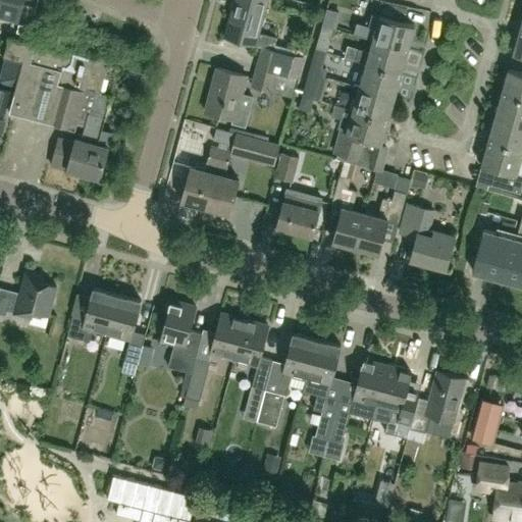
[(0,0),(0,12),(18,17),(22,0),(0,0)]
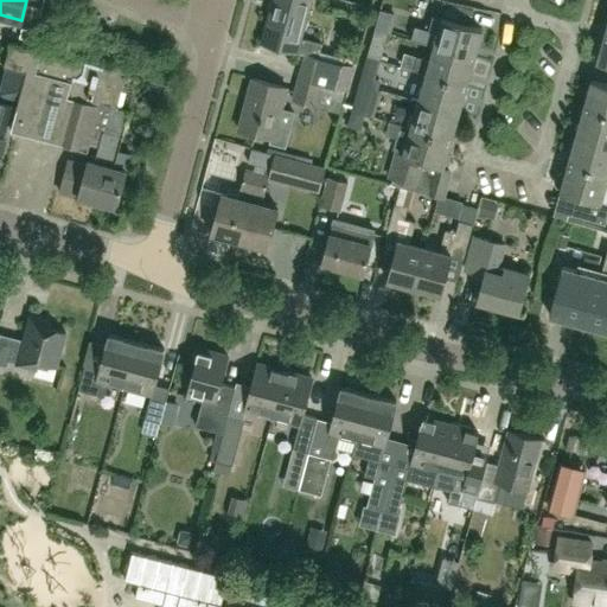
[(342,66),(330,63),(331,61),(318,58),(323,44),(301,38),(310,0),(273,0),(262,43),(306,53),(300,77),(325,84),(337,88),(337,87),(347,90),(350,80),(338,76),(342,66)]
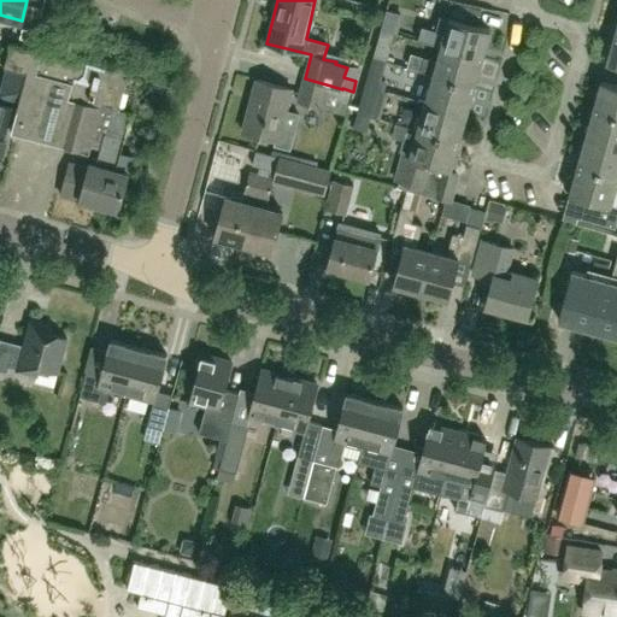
[(386,9),(380,29),(393,33),(399,12),(386,9)]
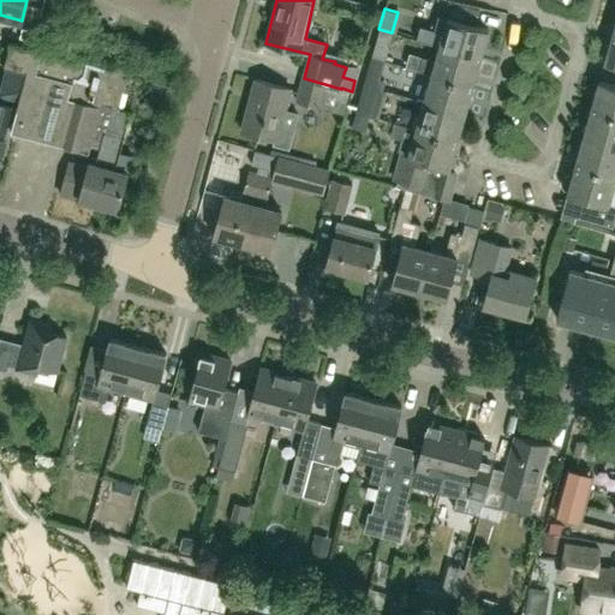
[(481,58),(489,29),(448,17),(439,15),(434,30),(421,27),(417,40),(440,47),(481,58)]
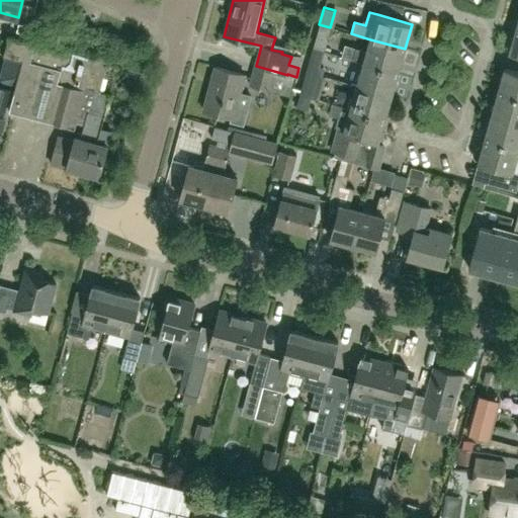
[(517,27),(516,27),(509,53),(517,54),(517,27)]
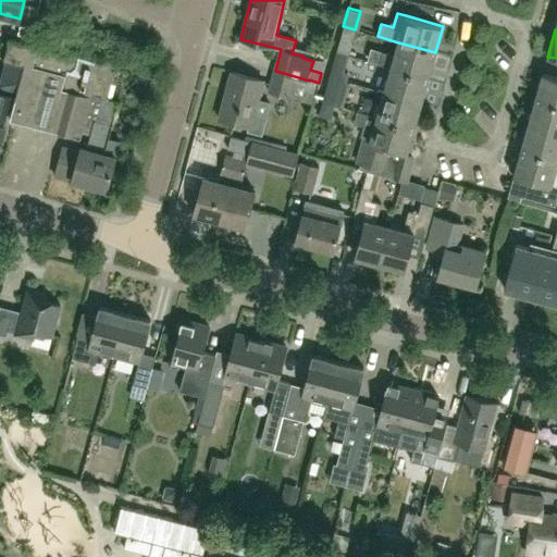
[(341,33),(336,51),(348,54),(354,37),(341,33)]
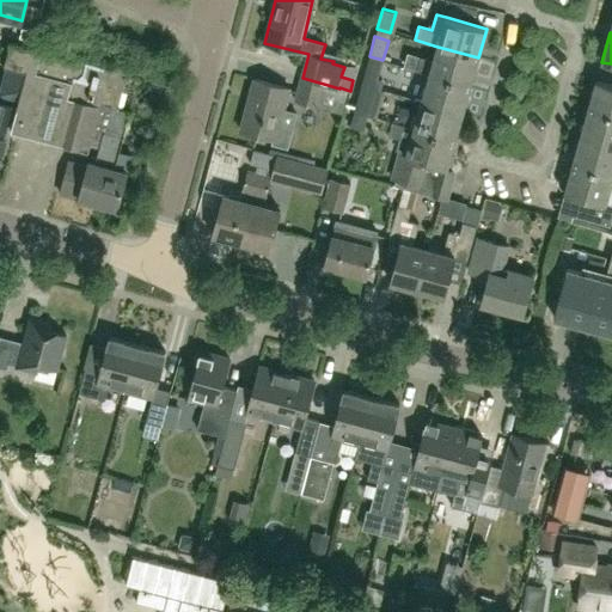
[(127,68),(42,46),(41,50),(11,42),(0,81),(0,96),(19,101),(11,130),(87,151),(90,144),(99,146),(95,163),(89,161),(85,172),(67,167),(60,194),(117,209),(127,171),(130,154),(118,151),(129,111),(116,108),(127,68)]
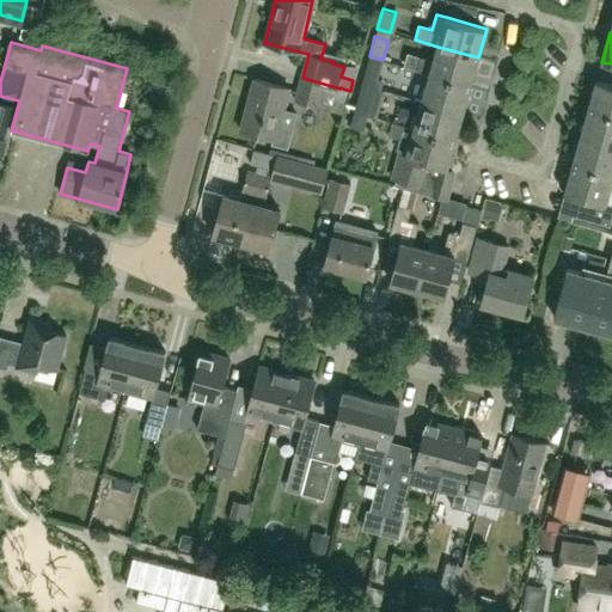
[(438,47),(433,61),(420,57),(416,69),(429,73),(471,85),(478,57),(438,47)]
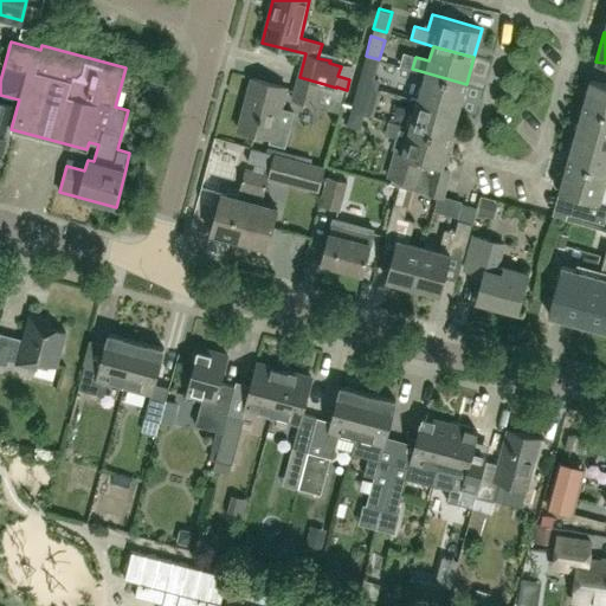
[(366,56),(359,81),(378,86),(379,79),(374,77),(379,59),(366,56)]
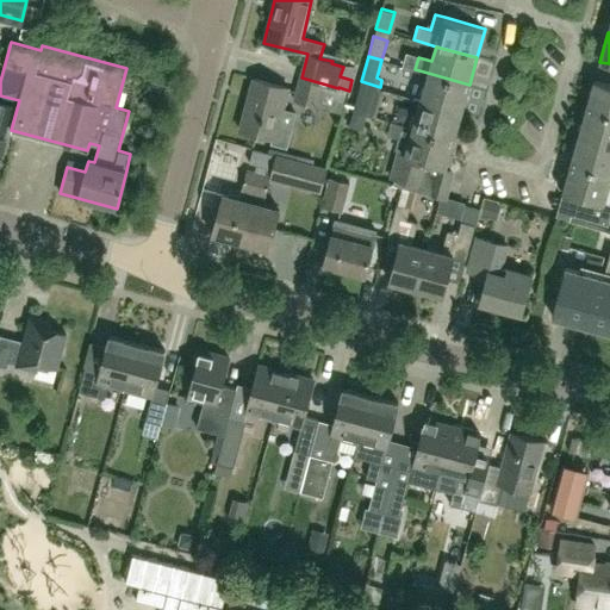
[(428,73),(421,101),(461,113),(470,85),(428,73)]
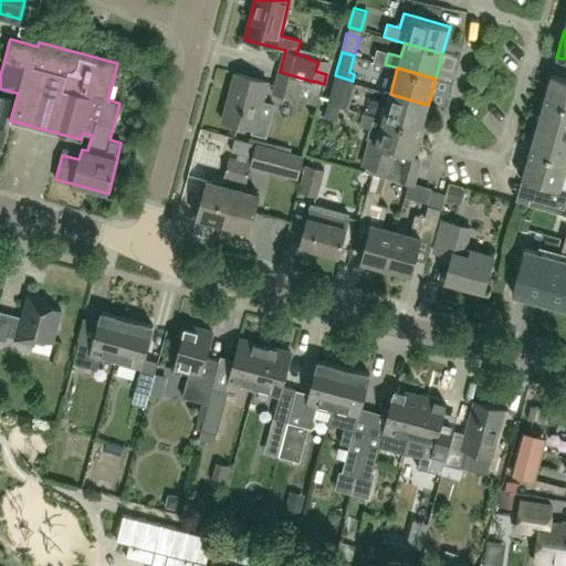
[(303,79),(280,72),(273,93),(308,103),(313,82),(314,82),(303,79)]
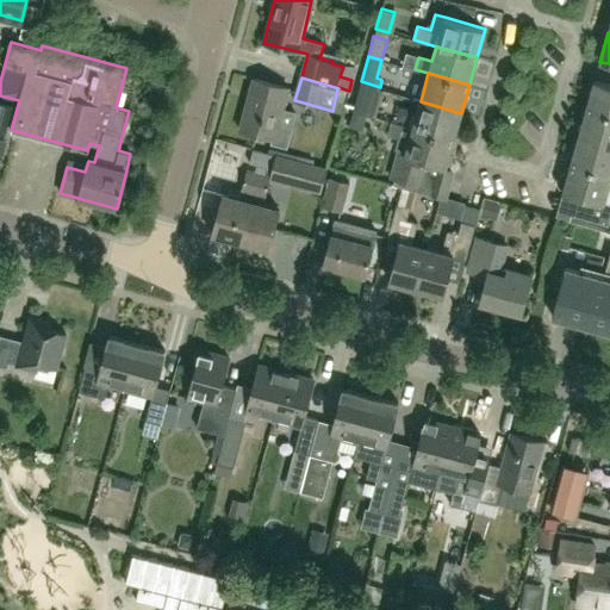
[(296,112),(282,109),(288,88),(254,79),(240,130),(273,138),(272,142),(287,147),(296,112)]
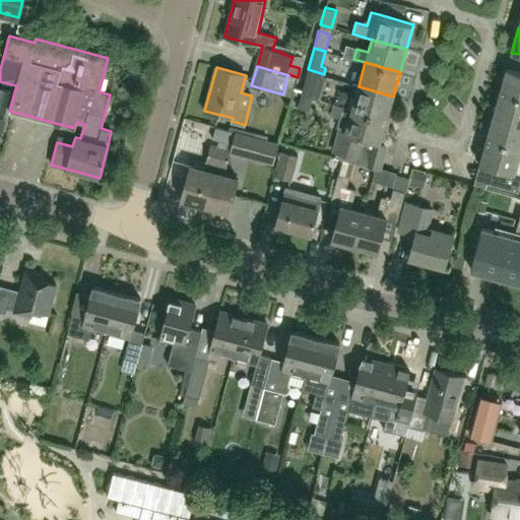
[(500,91),(519,96),(519,71),(507,67),(500,91)]
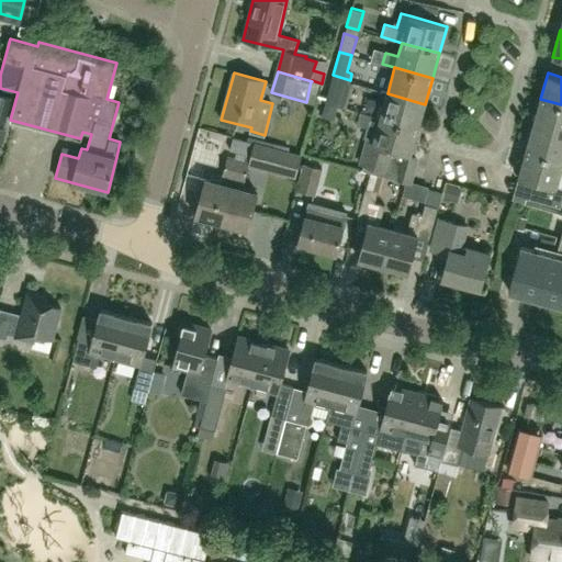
[(333,75),(326,98),(338,102),(343,85),(348,87),(350,80),(333,75)]
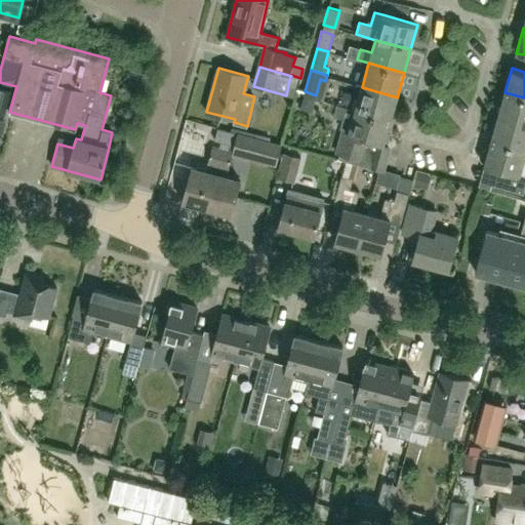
[(362,87),(356,109),(355,111),(391,121),(397,97),(362,87)]
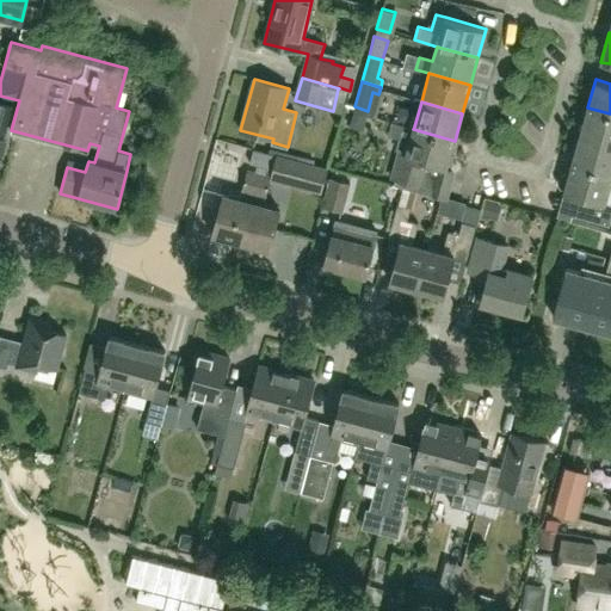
[(0,103),(0,156),(5,140),(2,140),(11,107),(12,106),(0,103)]
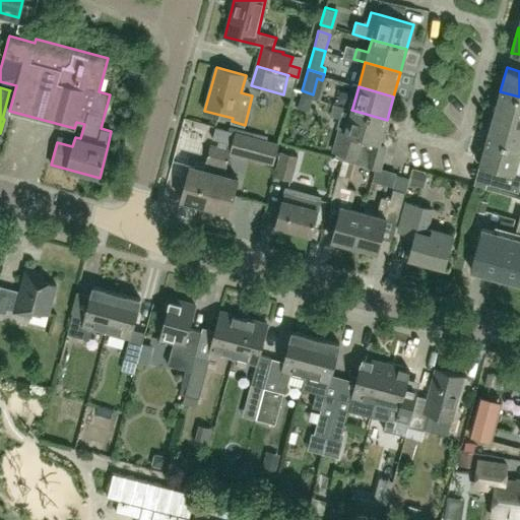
[(313,94),(302,90),(297,108),(308,110),(313,94)]
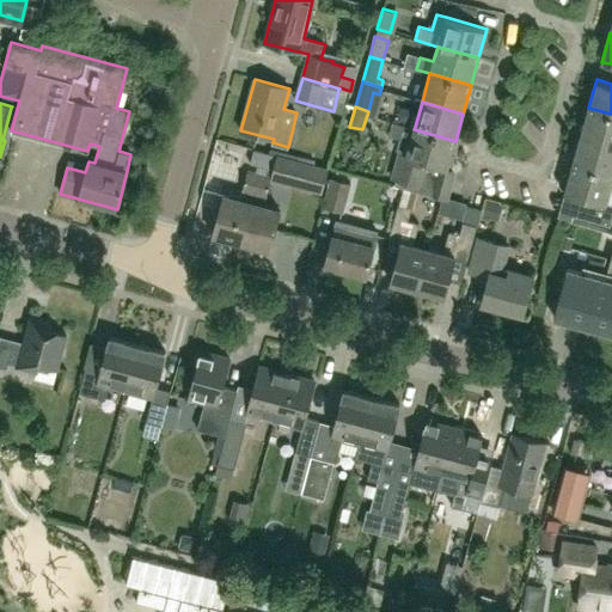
[(611,114),(588,108),(581,136),(611,144),(611,114)]
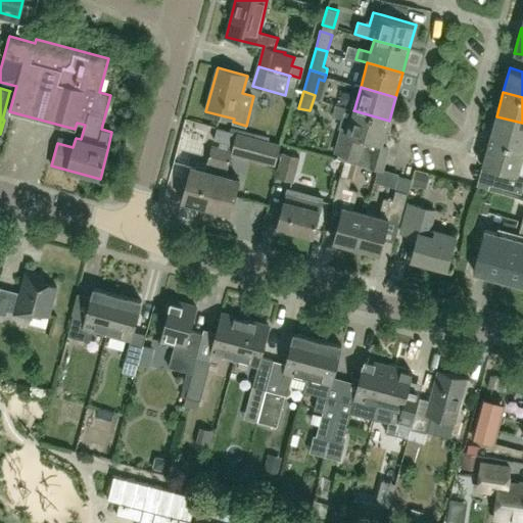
[(353,110),(354,108),(335,104),(331,115),(350,121),(347,133),(341,131),(335,152),(361,159),(367,139),(382,144),(389,121),(353,110)]
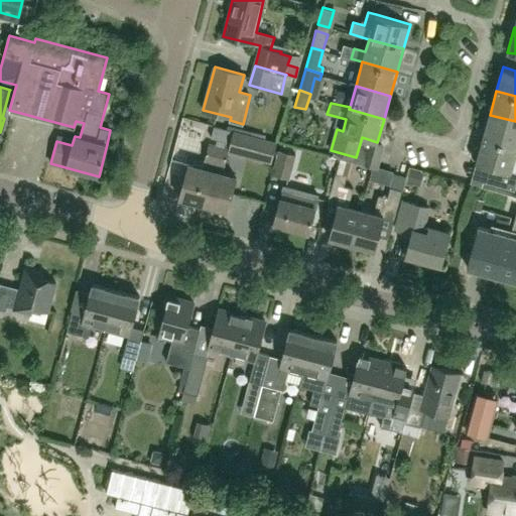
[(515,121),(490,115),(483,137),(515,146),(515,121)]
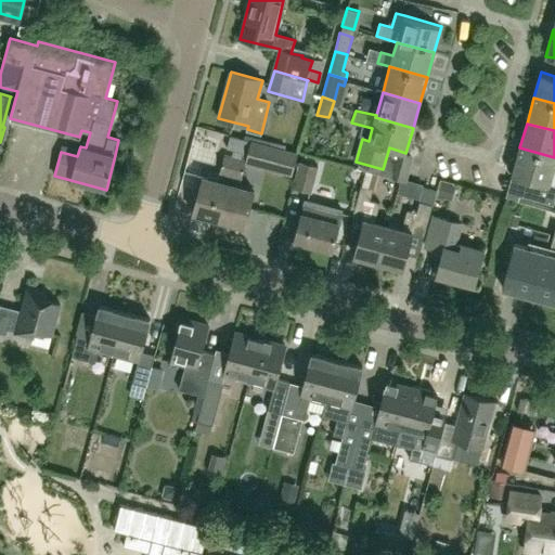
[(237,150),(241,138),(230,134),(227,147),(237,150)]
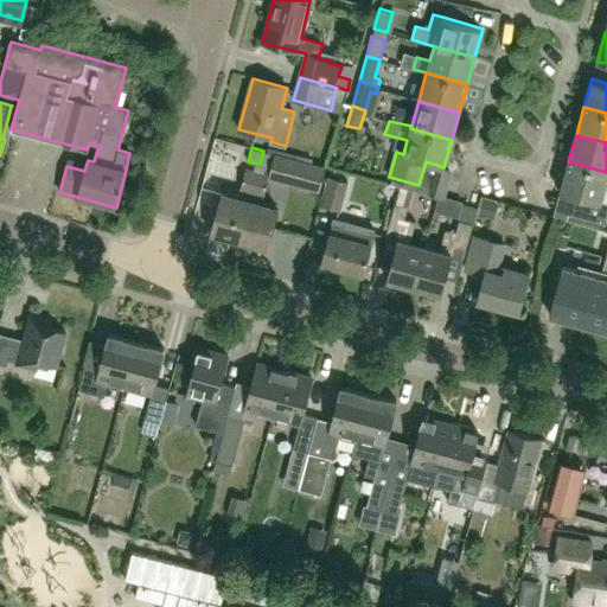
[(275,154),(263,151),(260,164),(267,166),(266,173),(257,172),(251,191),(250,199),(240,240),(268,248),(279,208),(262,203),(264,195),(269,177),(275,154)]
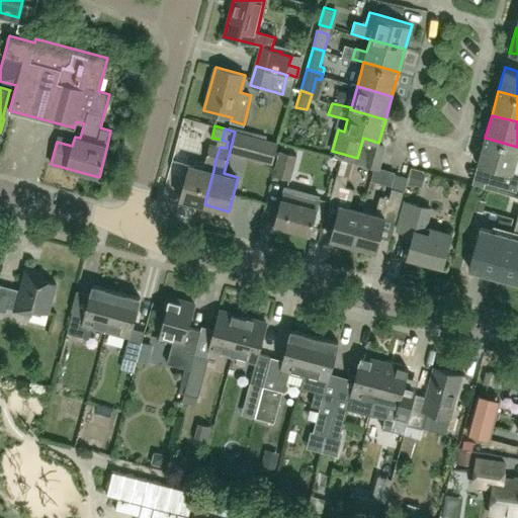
[(254,137),(235,132),(230,151),(271,162),(276,143),(254,137)]
